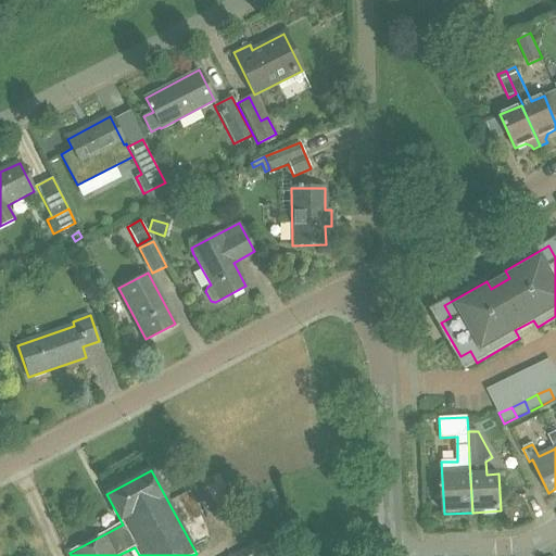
[(194,489),(200,500),(209,495),(202,484),(194,489)]
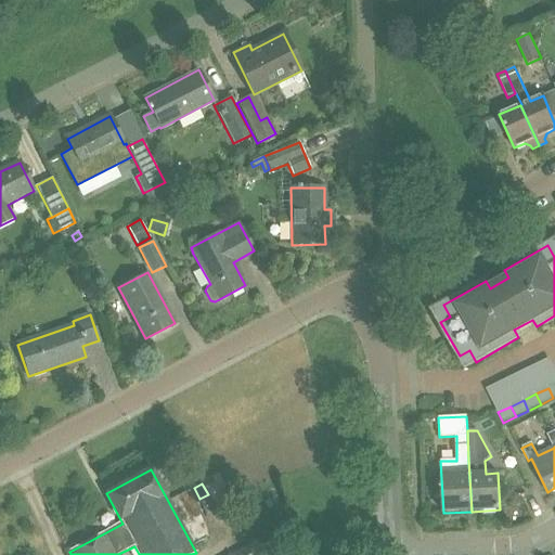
[(229,554),(250,554),(246,545),(229,554)]
